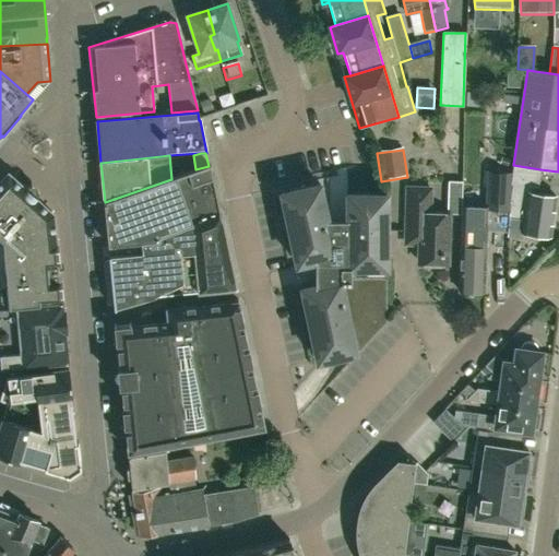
[(549,238),(556,200),(532,197),(532,190),(537,191),(540,169),(513,165),(511,185),(512,186),(512,191),(510,203),(510,204),(511,204),(509,219),(524,221),(522,235),(549,238)]
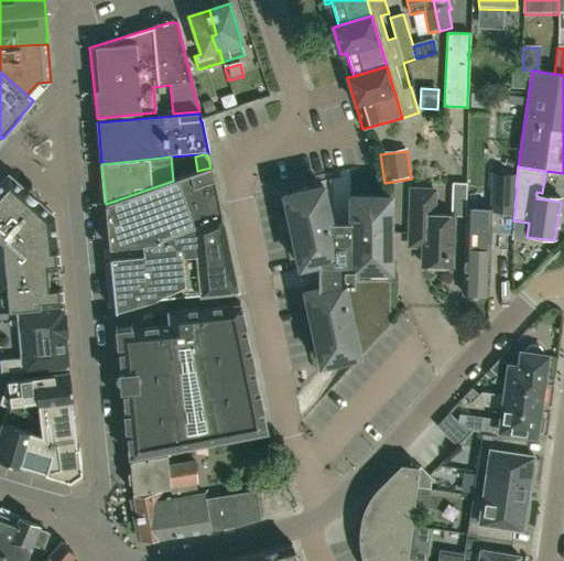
[(117,249),(161,246),(160,240),(221,215),(212,168),(173,181),(106,204),(107,214),(110,248),(117,248),(117,249)]
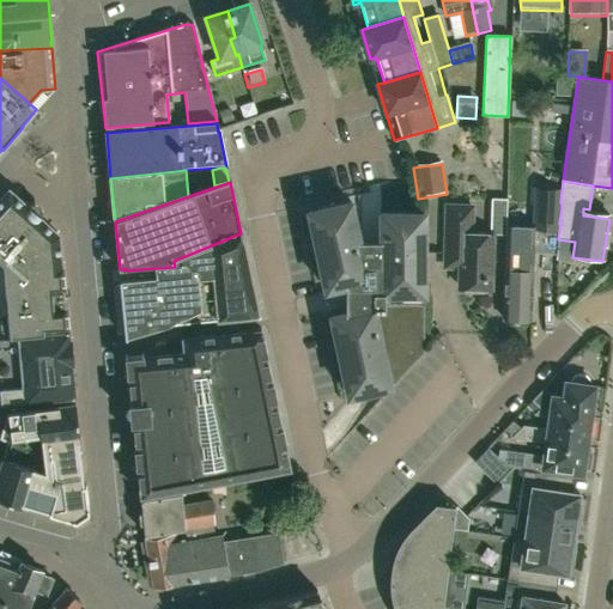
[(539,189),(535,229),(556,230),(557,230),(559,192),(558,190),(542,189),(539,189)]
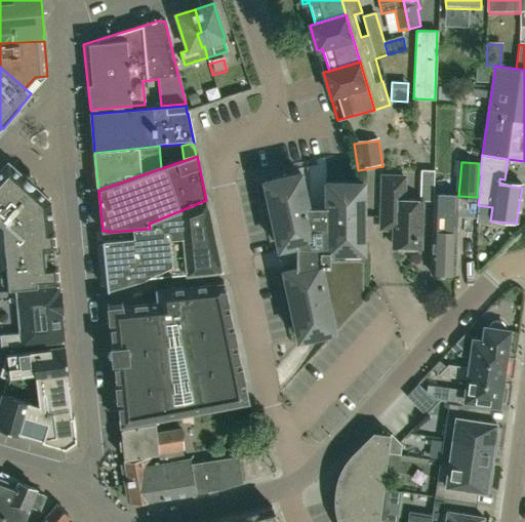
[(0,291),(4,291),(58,286),(53,230),(52,230),(49,204),(8,166),(0,174),(0,291)]
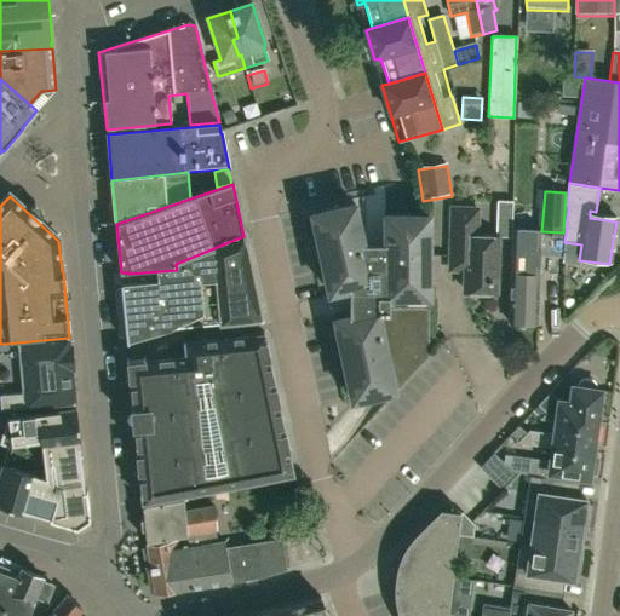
[(363,246),(355,206),(313,216),(329,294),(349,291),(349,305),(350,318),(336,322),(352,401),(395,391),(378,316),(389,316),(389,299),(428,298),(428,217),(385,218),(385,245),(363,246)]
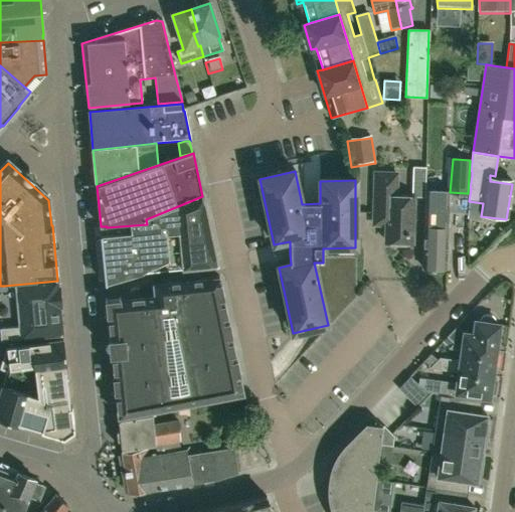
[(411,244),(413,198),(396,197),(396,175),(375,174),(373,222),(386,222),(386,243),(394,243),(396,247),(406,247),(408,244),(411,244)]
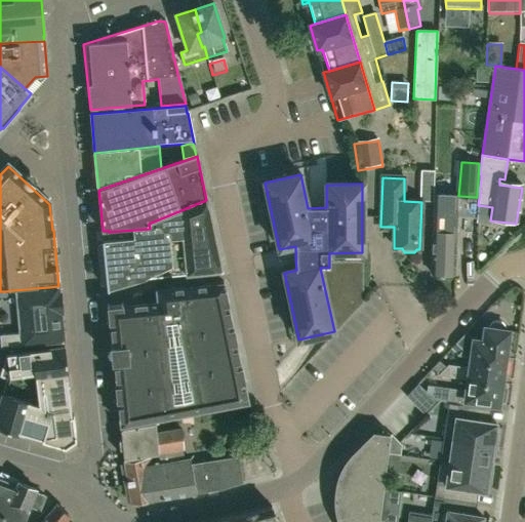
[(145,281),(223,273),(206,200),(149,224),(150,229),(109,232),(110,242),(104,243),(108,292),(109,292),(109,291),(145,280),(145,281)]
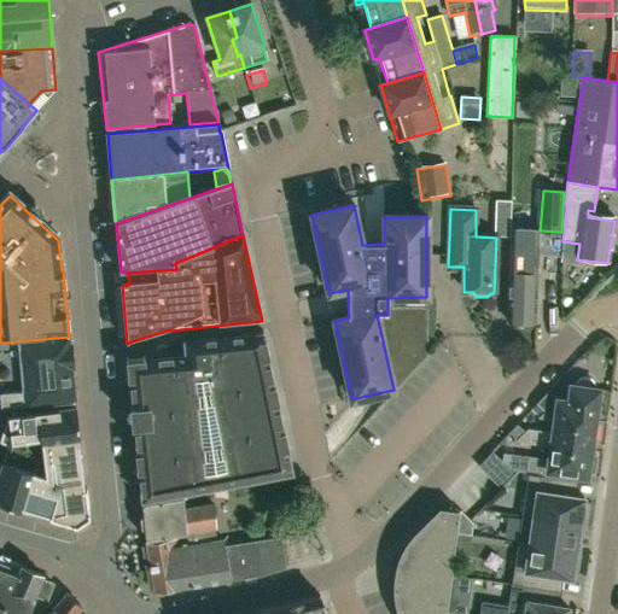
[(534,323),(536,275),(534,275),(535,256),(511,255),(508,322),(534,323)]
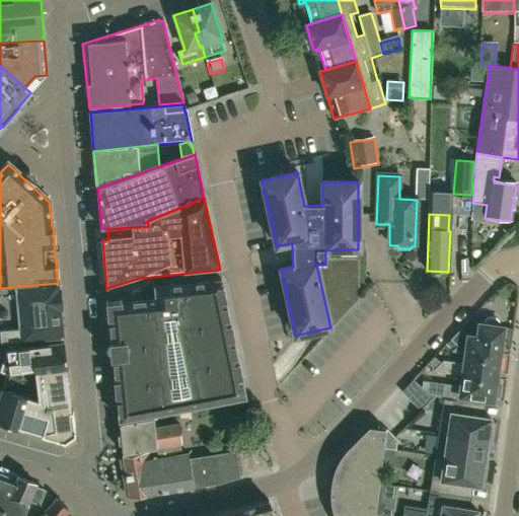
[(222,287),(221,281),(187,286),(154,288),(156,300),(122,304),(121,303),(105,304),(115,399),(117,398),(120,424),(245,399),(241,380),(243,380),(239,364),(238,364),(233,342),(235,342),(232,327),(231,325),(230,325),(225,303),(227,303),(223,287),(222,287)]
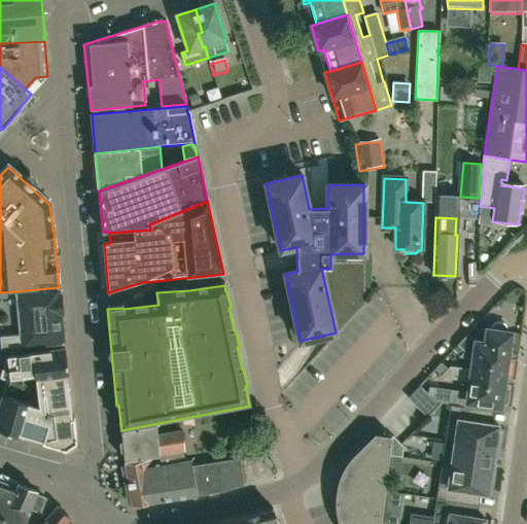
[(0,350),(0,351),(5,351),(4,356),(6,356),(8,355),(20,354),(20,349),(65,345),(62,316),(63,316),(61,295),(60,295),(59,287),(4,292),(0,292),(0,350)]
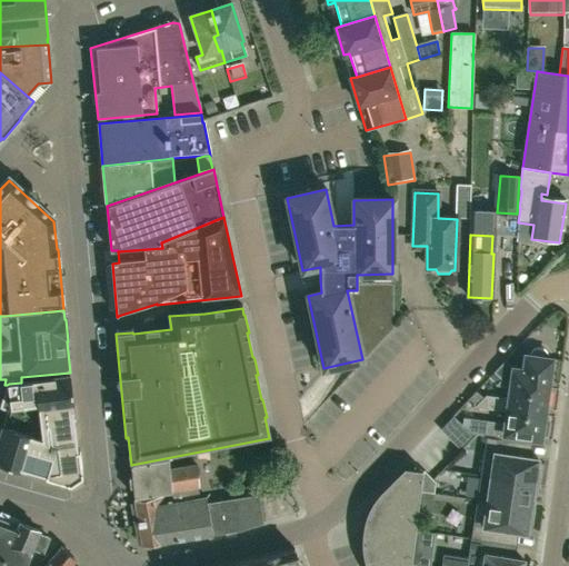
[(506,414),(542,418),(543,408),(547,409),(549,395),(546,394),(550,360),(546,360),(547,357),(546,356),(546,355),(545,354),(543,353),(542,353),(541,351),(540,351),(539,351),(538,351),(537,351),(536,351),(535,353),(533,353),(532,354),(531,358),(526,357),(523,373),(512,371),(506,364),(489,380),(497,387),(509,389),(508,401),(486,398),(483,400),(477,408),(476,409),(506,414)]
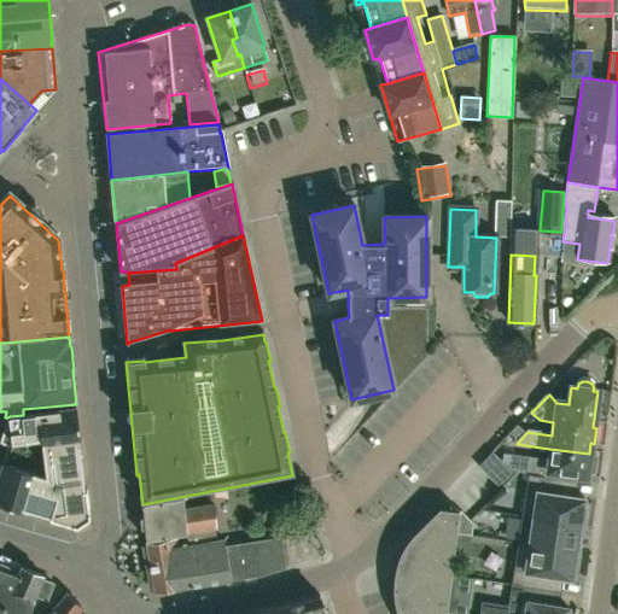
[(1,466),(0,469),(0,506),(34,515),(76,528),(89,518),(89,516),(86,490),(83,490),(79,448),(80,446),(79,439),(75,410),(23,415),(10,416),(13,443),(41,439),(41,443),(44,443),(47,477),(47,479),(45,478),(1,466)]
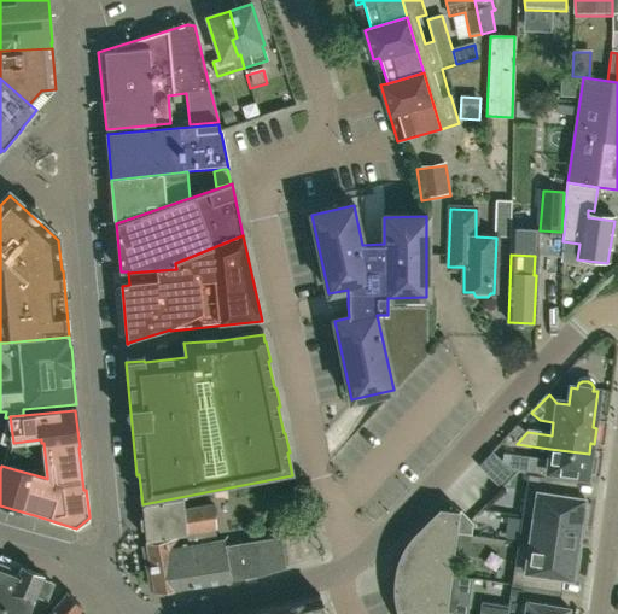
[(589,462),(589,454),(549,449),(547,465),(502,457),(501,471),(529,477),(540,478),(546,479),(547,474),(586,480),(587,474),(593,475),(594,463),(589,462)]
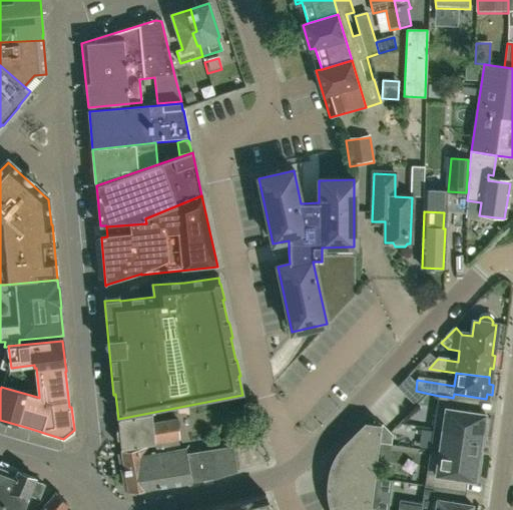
[(448,397),(439,396),(433,431),(442,433),(482,439),(482,440),(485,440),(487,425),(484,424),(485,416),(471,414),(473,401),(453,398),(448,397)]
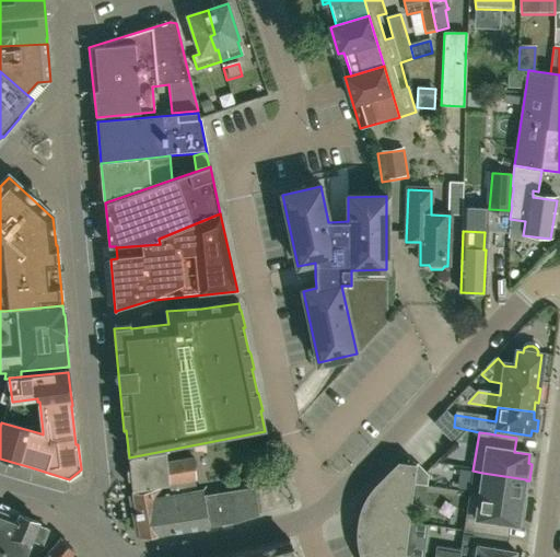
[(167,466),(165,454),(128,461),(131,492),(168,486),(170,490),(195,487),(194,483),(196,482),(193,461),(167,466)]
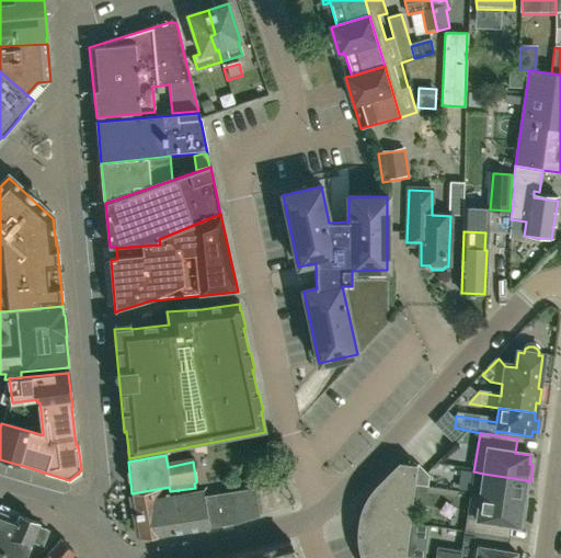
[(404,557),(416,466),(408,457),(371,493),(363,508),(357,534),(359,551),(362,557),(404,557)]
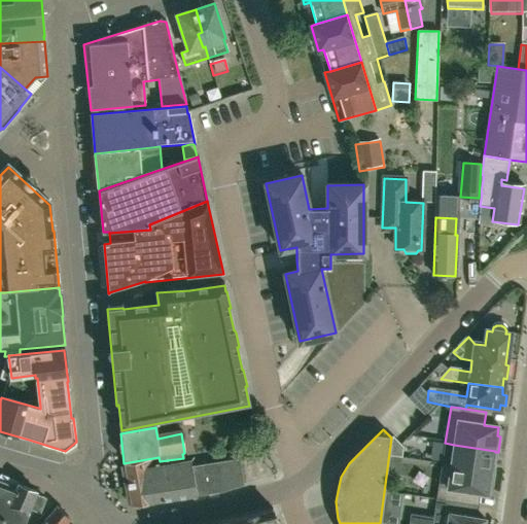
[(392,439),(389,457),(401,459),(403,449),(392,437),(392,439)]
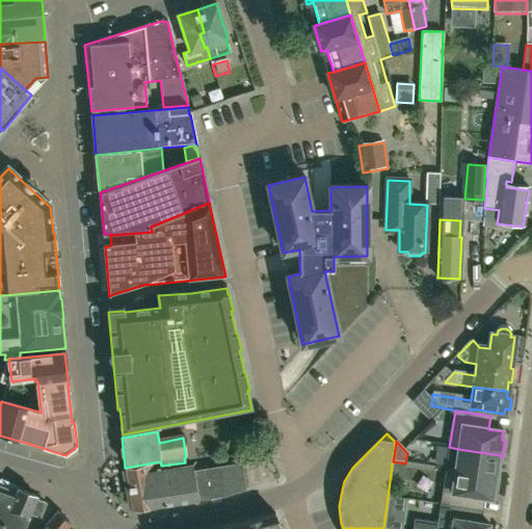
[(497,477),(497,476),(500,456),(500,455),(458,449),(449,447),(446,469),(455,470),(455,471),(497,477)]
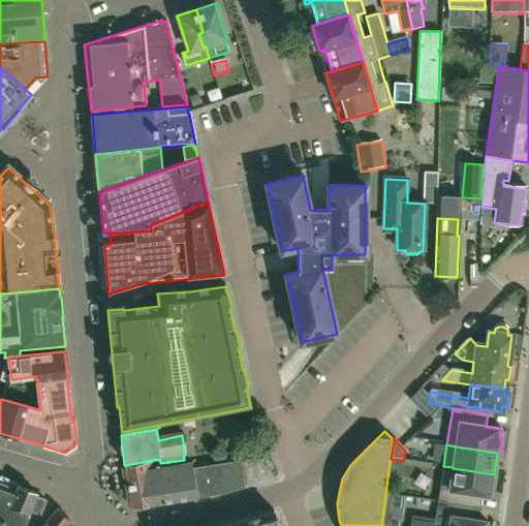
[(185,465),(184,460),(160,463),(161,469),(151,470),(150,464),(124,468),(131,511),(223,495),(244,489),(240,463),(191,469),(191,464),(185,465)]
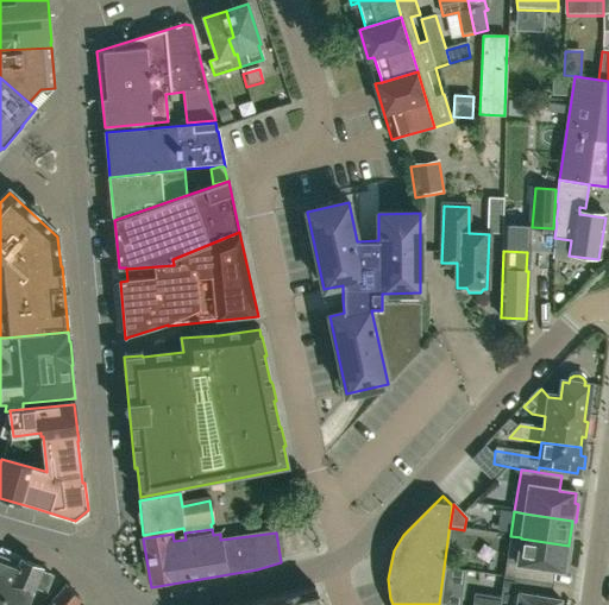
[(504,579),(523,581),(545,585),(547,571),(564,573),(565,563),(569,563),(572,546),(569,544),(569,546),(521,539),(521,537),(510,536),(504,579)]
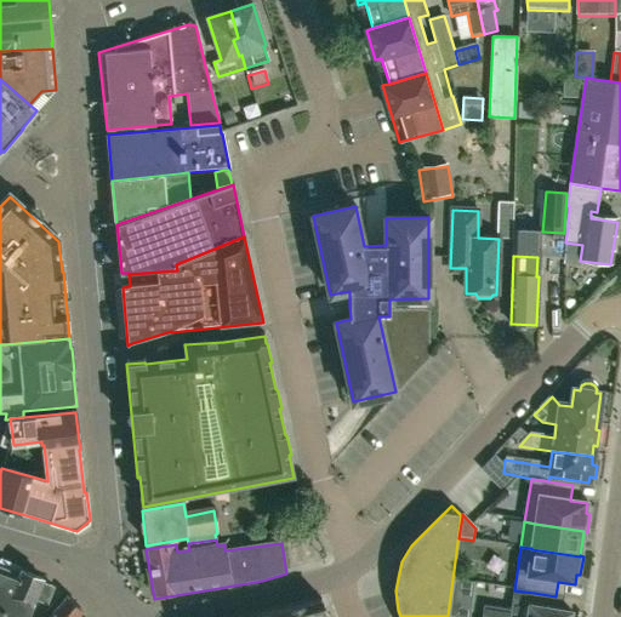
[(13,576),(15,571),(1,566),(0,569),(0,616),(28,616),(35,600),(46,605),(52,589),(41,586),(43,582),(21,573),(20,578),(13,576)]
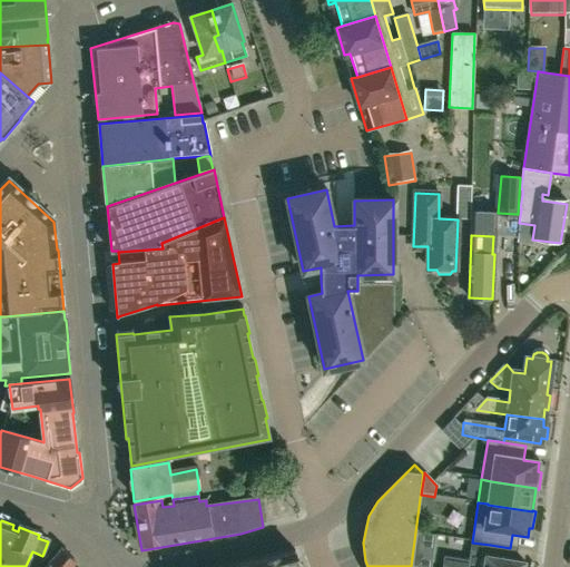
[(524,566),(523,565),(523,564),(516,563),(517,549),(510,548),(490,545),(488,558),(485,558),(484,566),(472,566),(472,563),(444,558),(443,566),(524,566)]
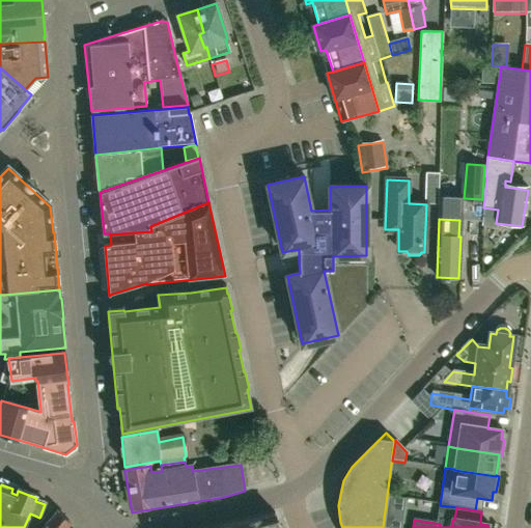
[(67,527),(70,525),(56,515),(43,527),(67,527)]
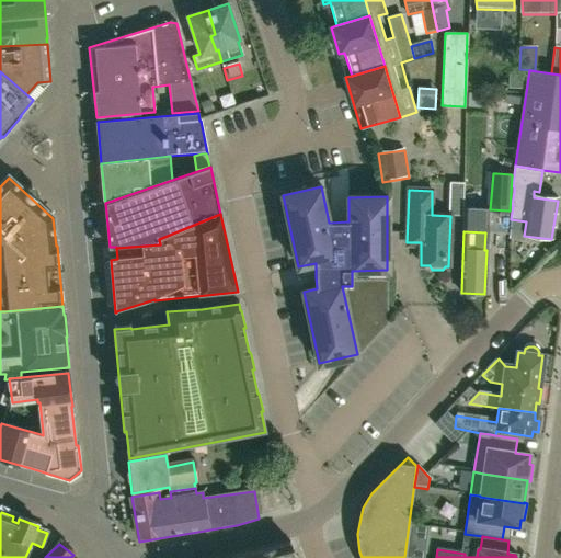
[(295,557),(293,550),(290,544),(239,557),(295,557)]
